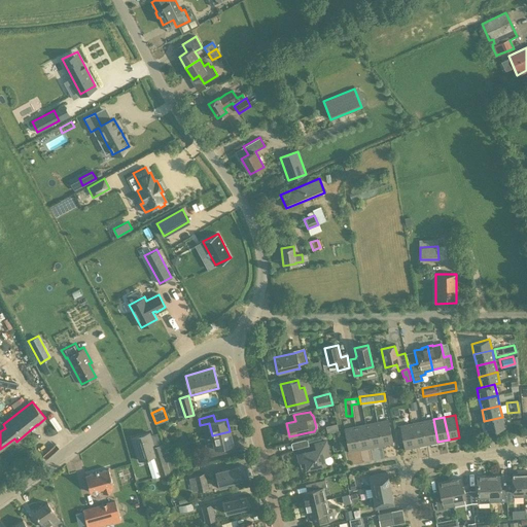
[(504,427),(502,417),(484,421),(487,431),(504,427)]
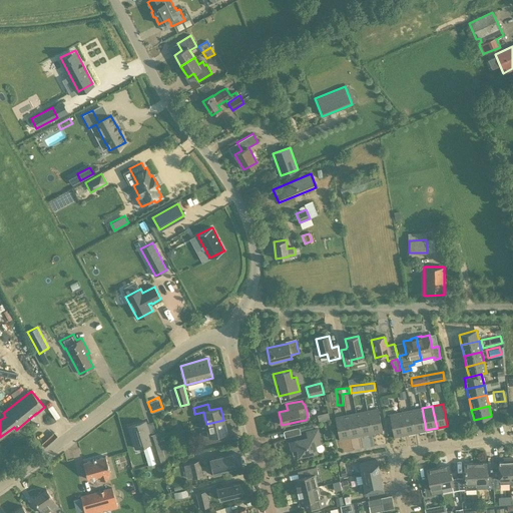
[(422,408),(411,411),(415,432),(426,430),(422,408)]
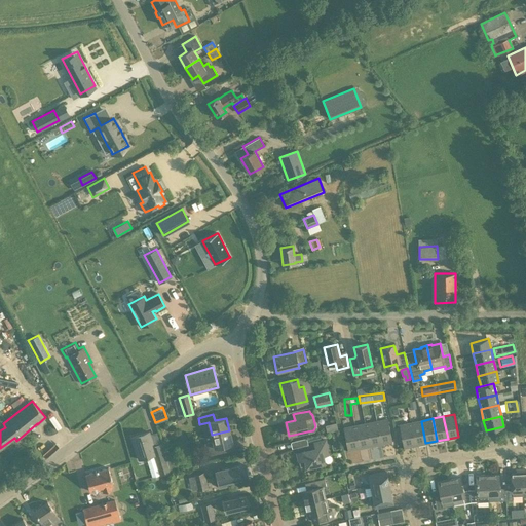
[(387,419),(376,421),(381,444),(392,442),(387,419)]
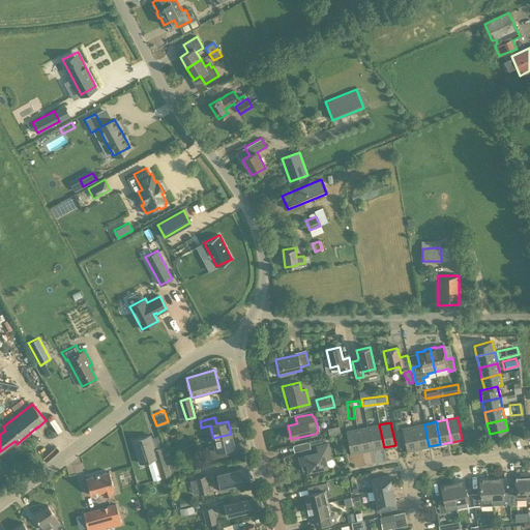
[(379,424),(369,427),(373,449),(384,447),(379,424)]
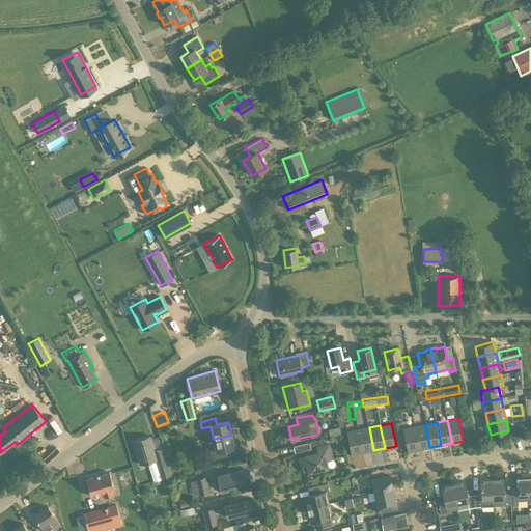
[(425,425),(414,427),(419,450),(429,447),(425,425)]
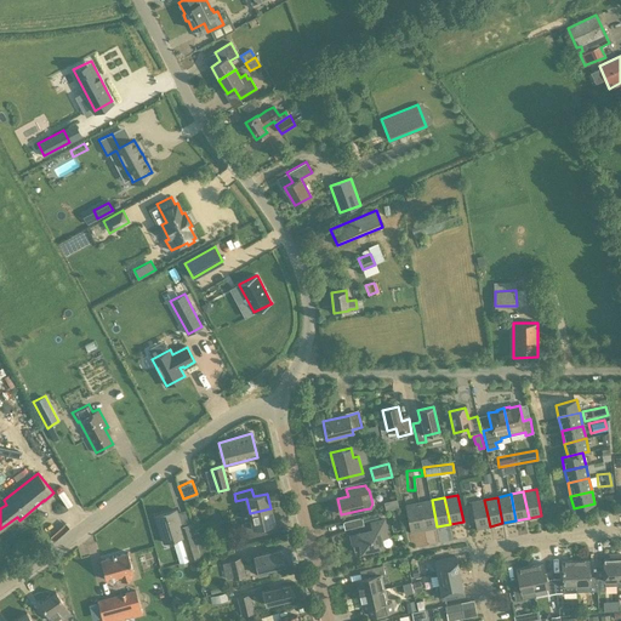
[(432,500),(419,502),(423,529),(437,527),(432,500)]
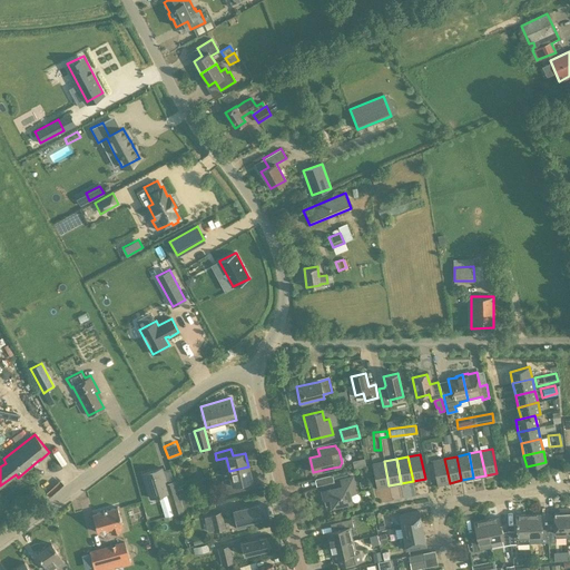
[(450,483),(444,459),(432,461),(438,485),(450,483)]
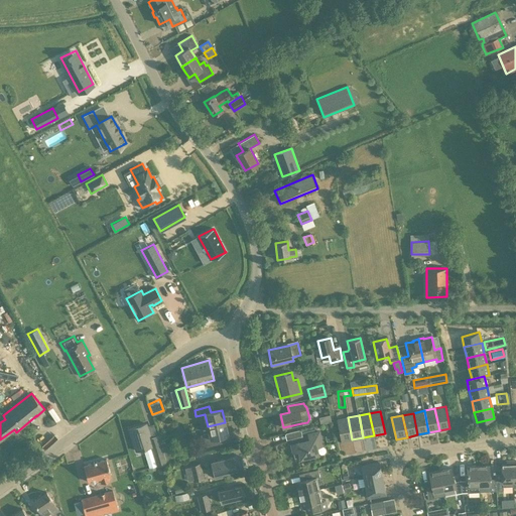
[(352,439),(348,417),(337,420),(342,441),(352,439)]
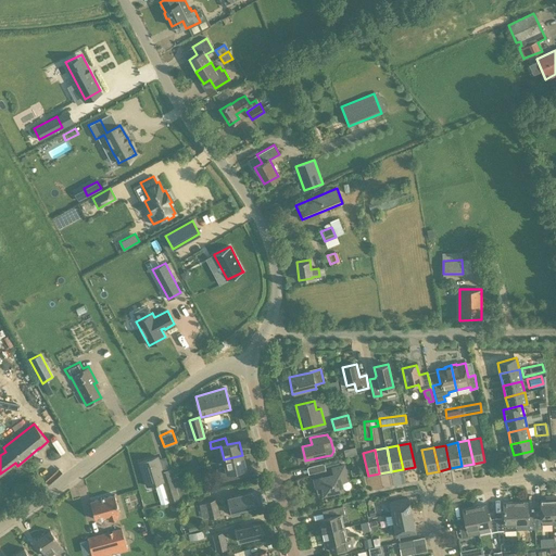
[(242,455),(224,459),(225,466),(216,468),(219,482),(235,479),(232,472),(245,469),(242,455)]
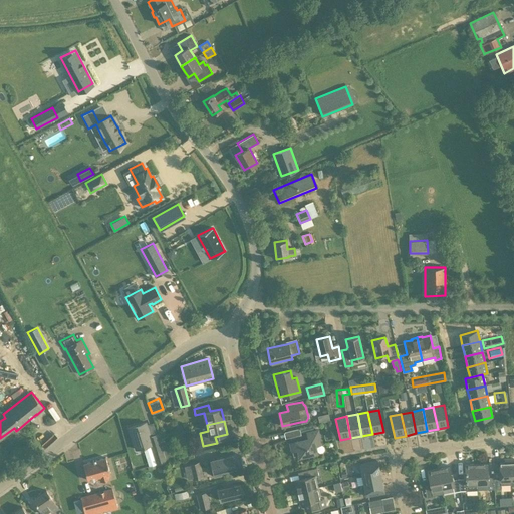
[(165,462),(161,450),(157,434),(150,436),(146,423),(129,428),(136,450),(152,445),(158,464),(165,462)]
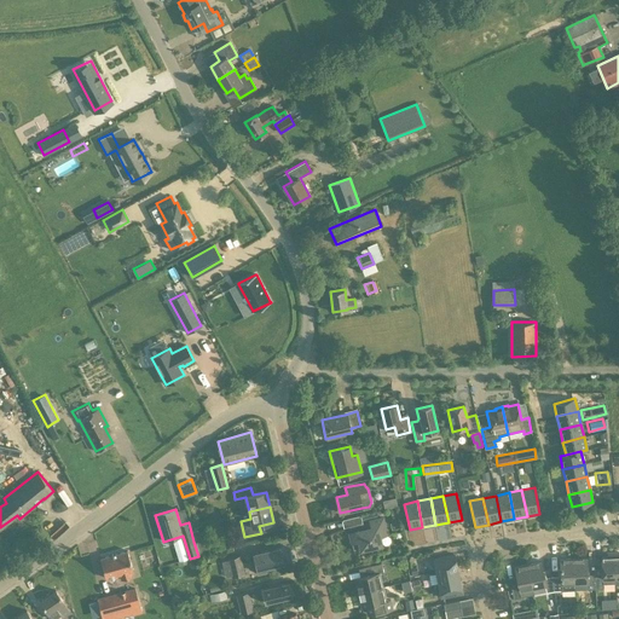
[(380,536),(387,534),(382,518),(370,521),(371,528),(350,533),(353,549),(360,548),(360,550),(381,545),(380,536)]
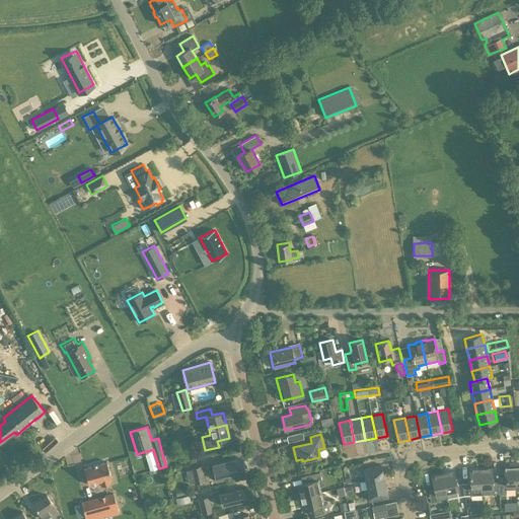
[(237,473),(234,459),(211,464),(215,482),(223,478),(223,477),(237,473)]
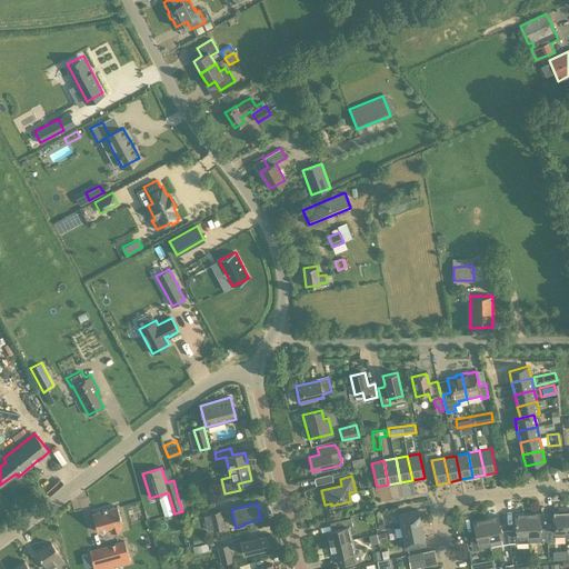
[(119,526),(122,525),(117,507),(92,513),(97,531),(110,528),(111,533),(121,531),(119,526)]
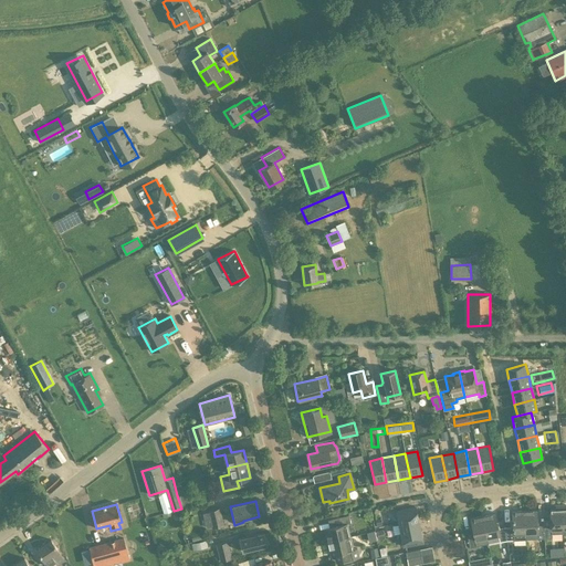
[(398,523),(418,519),(416,506),(396,511),(398,523)]
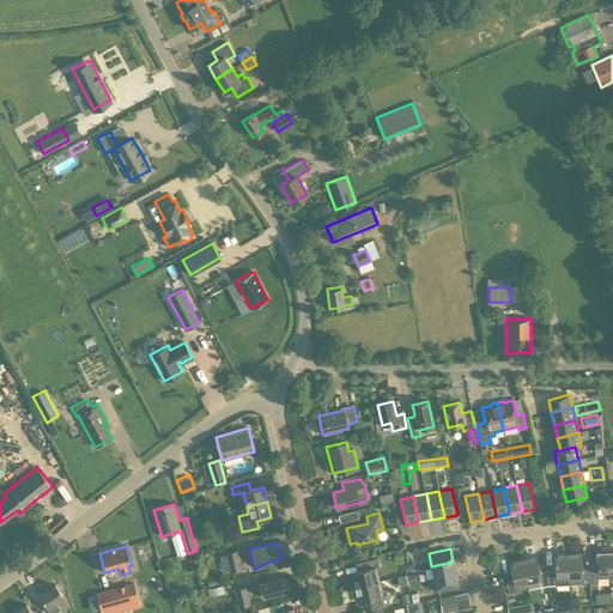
[(588,569),(589,583),(596,583),(596,581),(610,580),(610,578),(607,548),(602,548),(604,551),(602,552),(595,553),(595,564),(588,565),(588,569)]
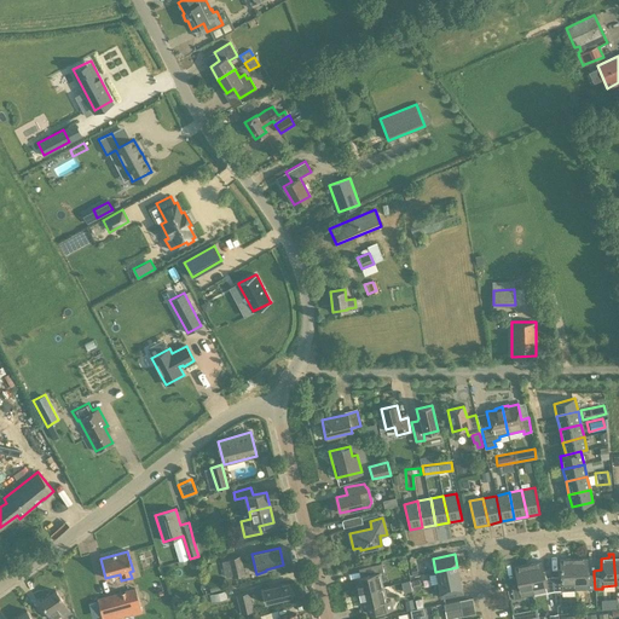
[(244,574),(239,556),(229,559),(232,577),(244,574)]
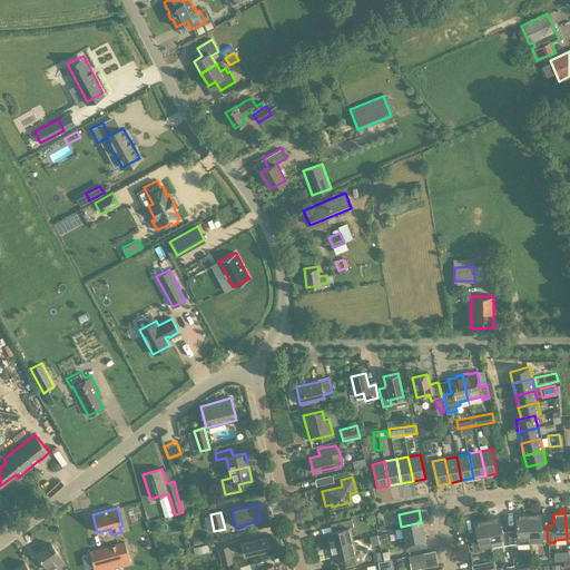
[(541,542),(548,542),(547,529),(541,529),(540,513),(528,514),(529,537),(540,536),(541,542)]
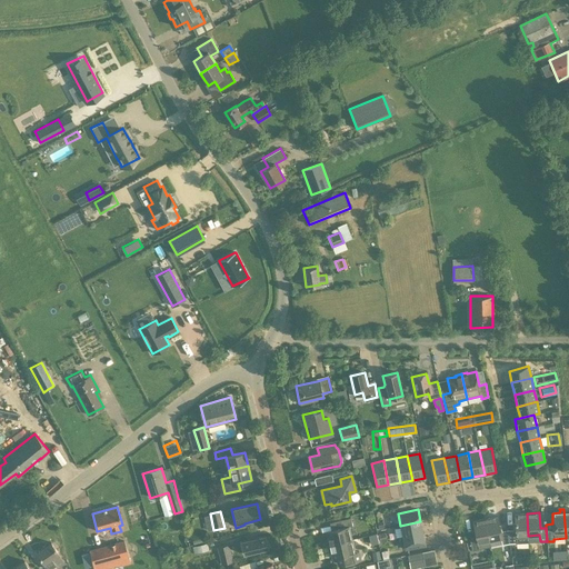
[(528,536),(527,513),(515,513),(515,529),(508,530),(509,543),(517,542),(528,542),(528,536)]
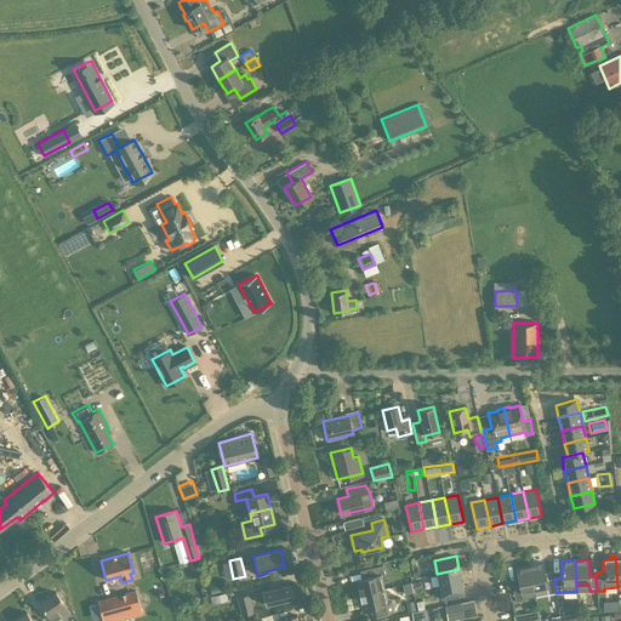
[(542,563),(529,567),(534,590),(547,587),(548,594),(556,593),(554,579),(546,580),(542,563)]
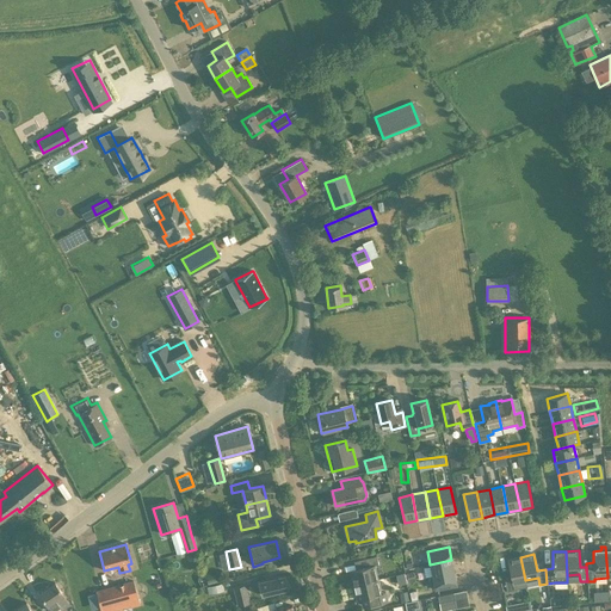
[(359,568),(351,571),(353,585),(377,579),(375,566),(378,565),(376,556),(357,560),(359,568)]
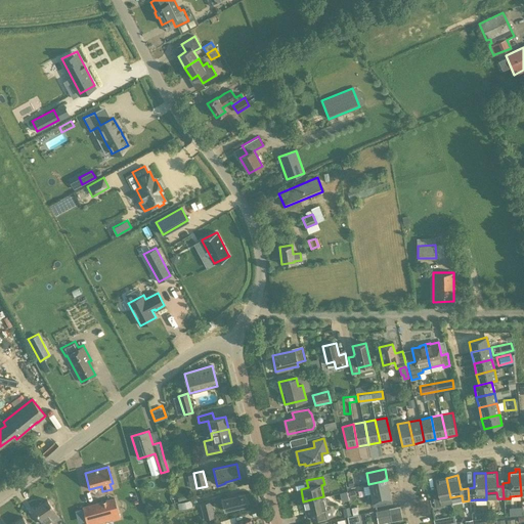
[(452,504),(450,497),(446,478),(436,480),(438,494),(433,495),(435,508),(452,504)]
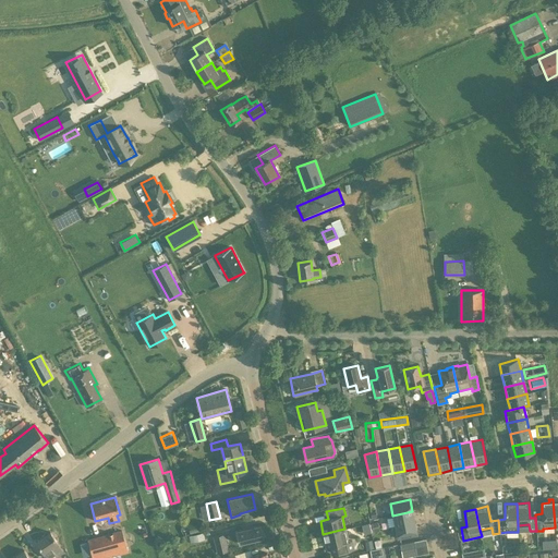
[(392,516),(396,528),(414,523),(412,511),(392,516)]
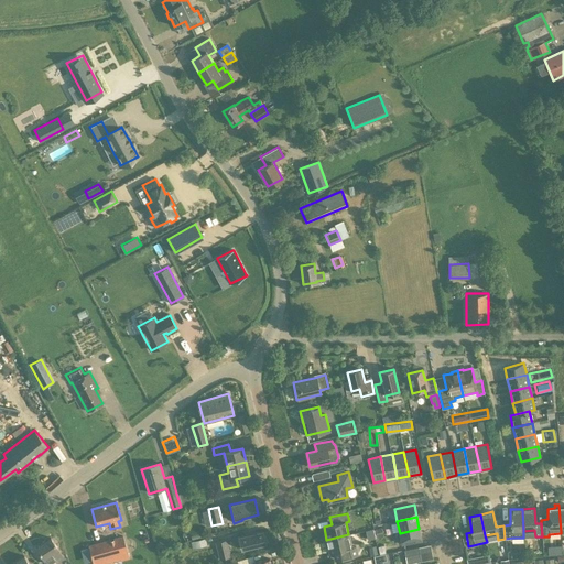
[(421,541),(419,529),(400,533),(402,544),(421,541)]
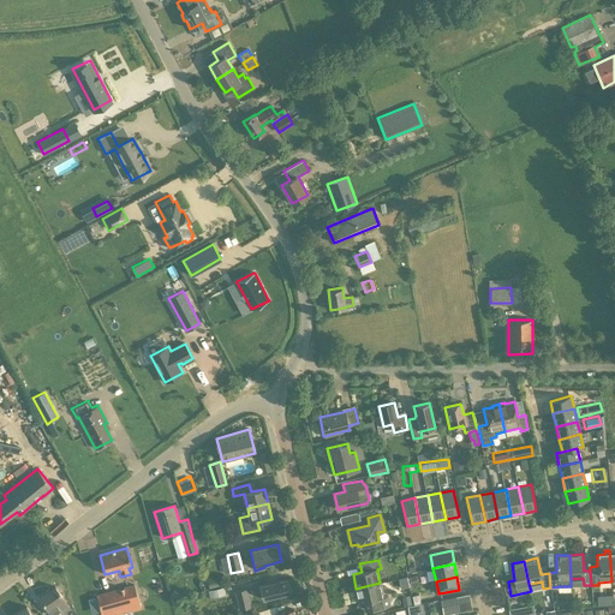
[(260,585),(263,599),(290,592),(286,579),(260,585)]
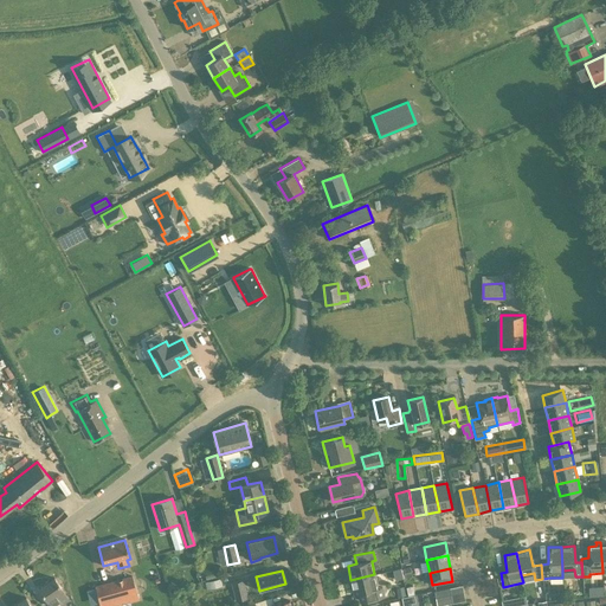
[(374,574),(350,580),(354,594),(359,593),(360,601),(366,600),(384,595),(382,587),(378,588),(374,574)]
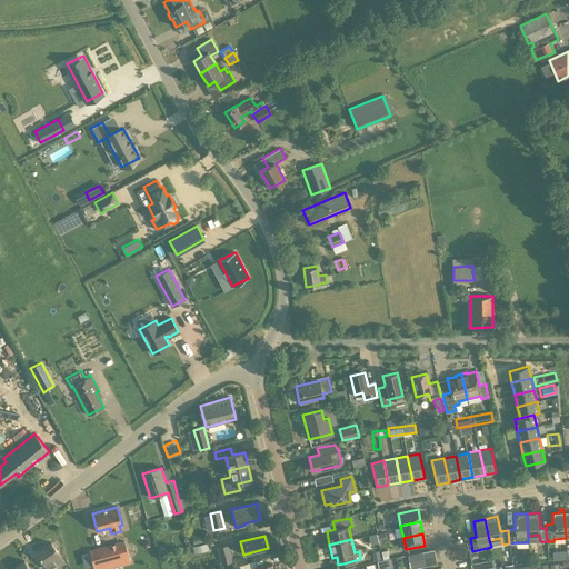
[(89,549),(93,568),(108,568),(130,562),(123,540),(89,549)]
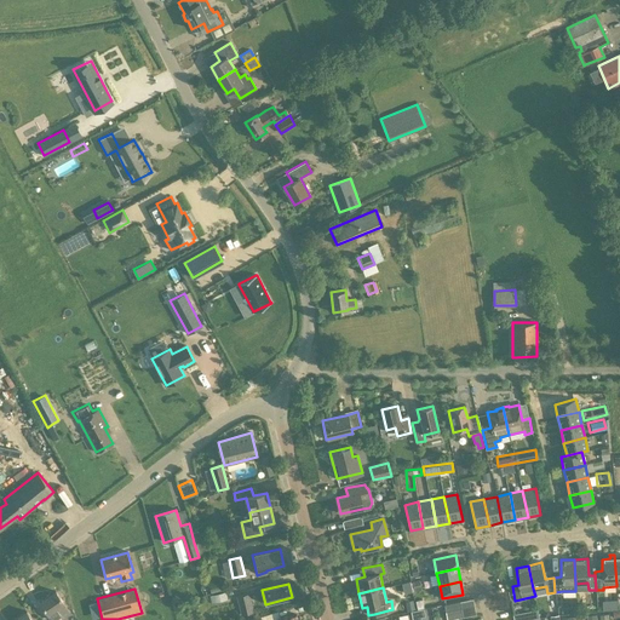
[(56,591),(40,603),(49,614),(51,619),(52,619),(61,614),(62,616),(68,612),(63,604),(64,603),(56,591)]
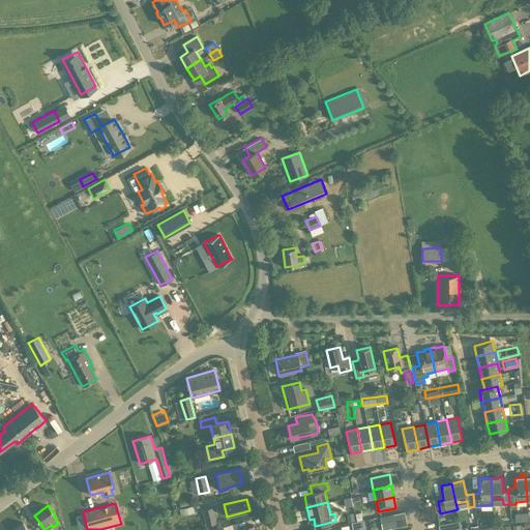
[(212,507),(202,509),(206,526),(216,524),(212,507)]
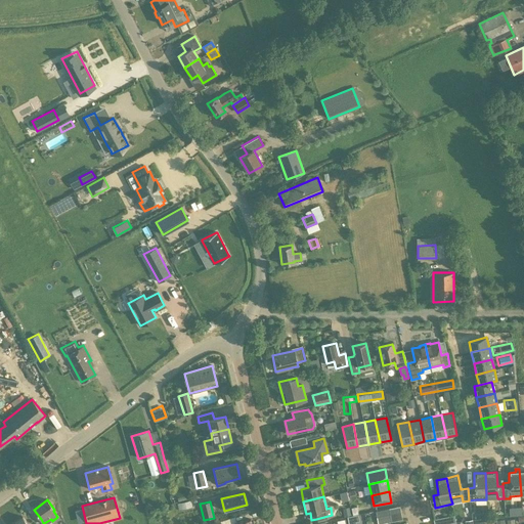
[(508,507),(508,515),(520,514),(520,506),(508,507)]
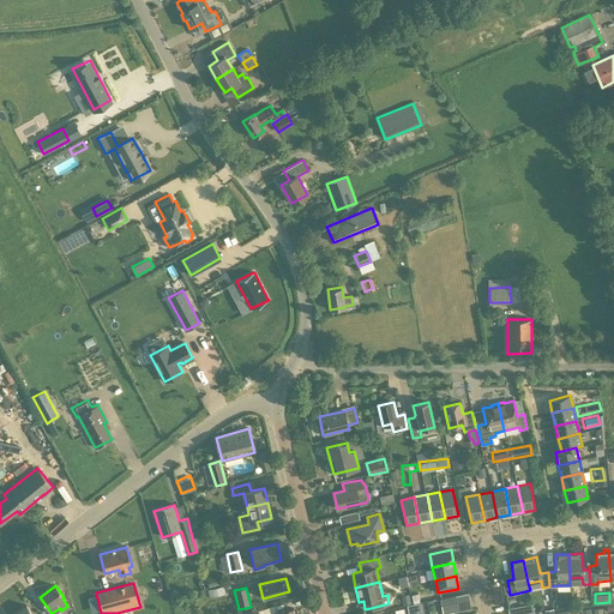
[(440,599),(441,607),(457,603),(455,596),(440,599)]
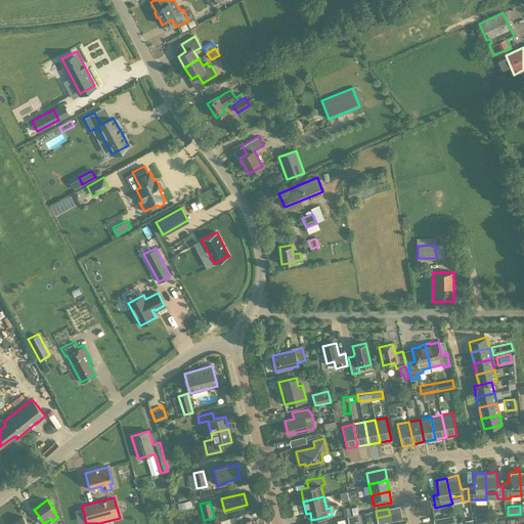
[(390,515),(377,518),(378,523),(391,521),(390,515)]
